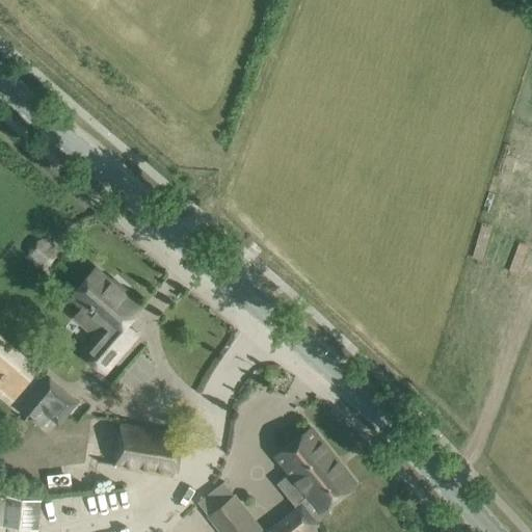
[(80,285),(73,294),(85,306),(74,318),(96,338),(87,347),(109,366),(132,340),(122,330),(127,323),(139,309),(94,269),(80,285)]
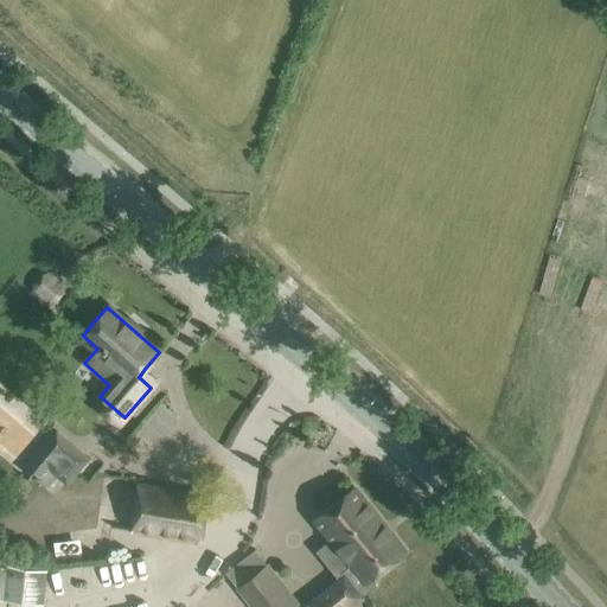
[(32,457),(24,468),(40,483),(50,472),(57,478),(66,486),(77,473),(90,458),(56,429),(32,457)]
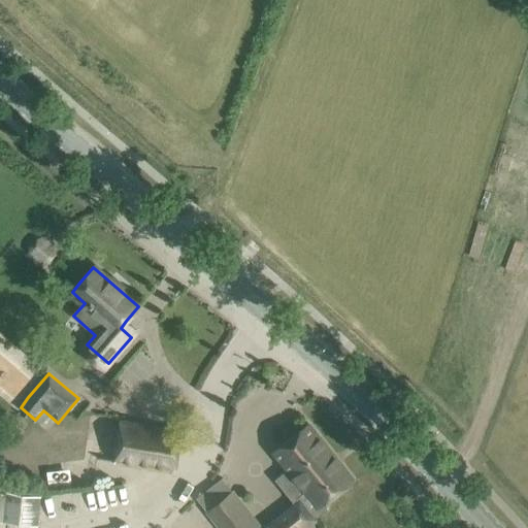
[(116,459),(114,464),(170,472),(171,467),(176,468),(183,431),(176,431),(176,428),(122,420),(116,459)]
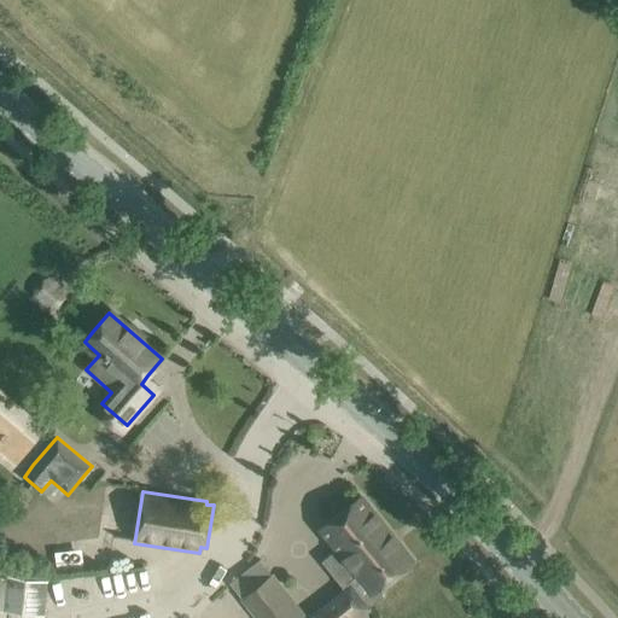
[(260,559),(229,583),(243,599),(242,599),(256,617),(356,617),(357,617),(369,608),(369,607),(384,596),(379,589),(414,561),(361,496),(320,529),(337,549),(321,561),(345,592),(312,617),(308,617),(273,573),(272,575),(260,559)]
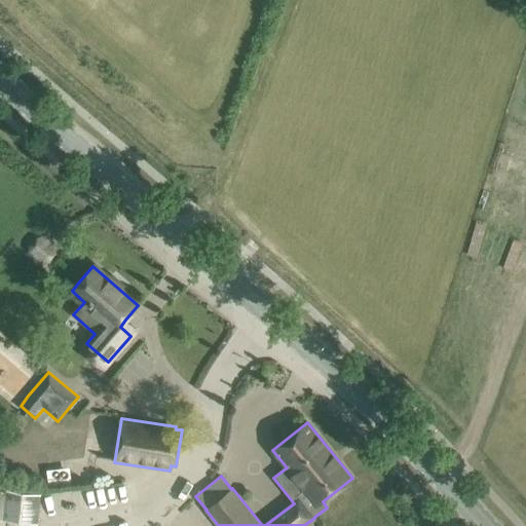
[(38,523),(39,503),(40,493),(6,489),(3,519),(38,523)]
